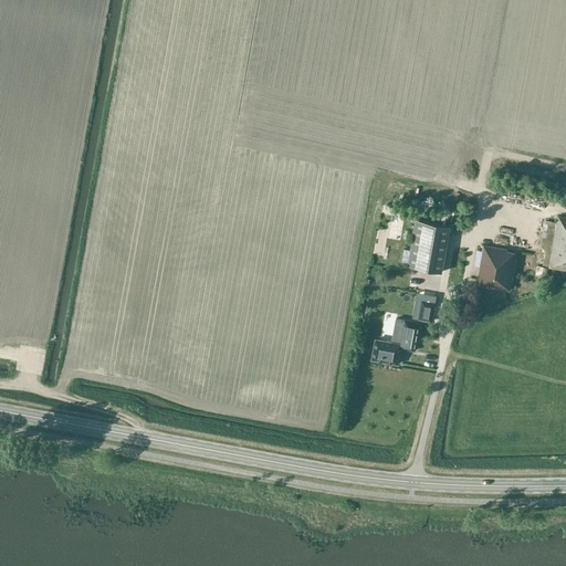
[(565,216),(557,215),(556,222),(544,220),(538,250),(545,252),(543,264),(548,265),(548,266),(565,270),(565,216)]
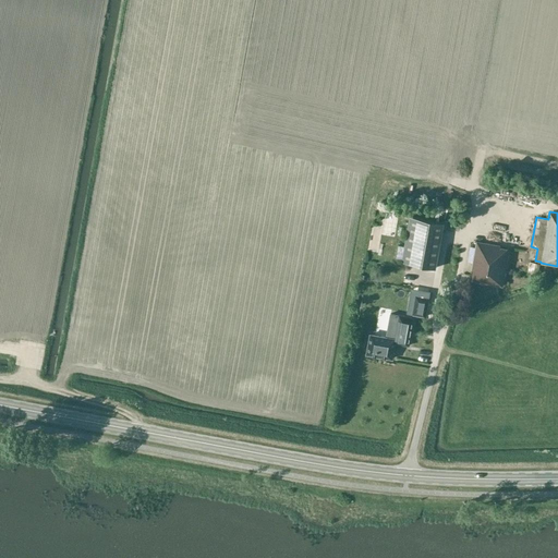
[(444,222),(431,220),(410,217),(402,263),(436,268),(444,222)]
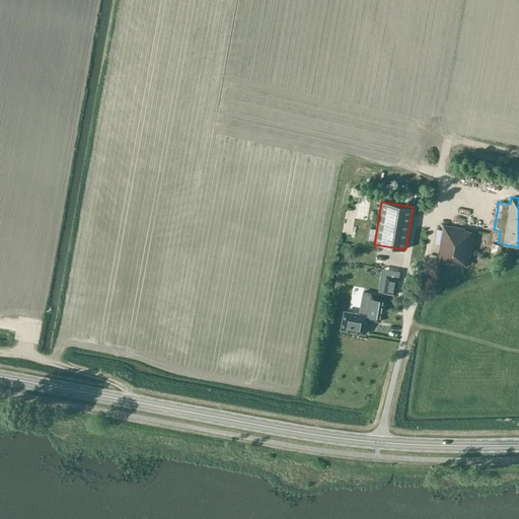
[(483,232),(484,226),(471,223),(469,229),(483,232)]
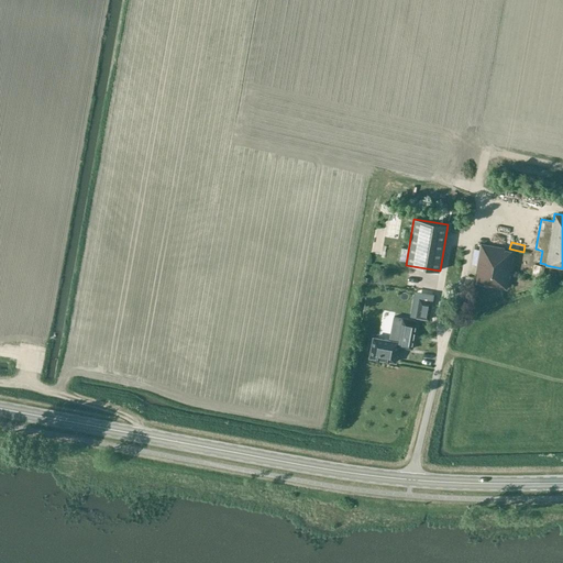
[(511,263),(514,251),(505,250),(505,247),(482,244),(474,282),(506,288),(509,268),(511,263)]
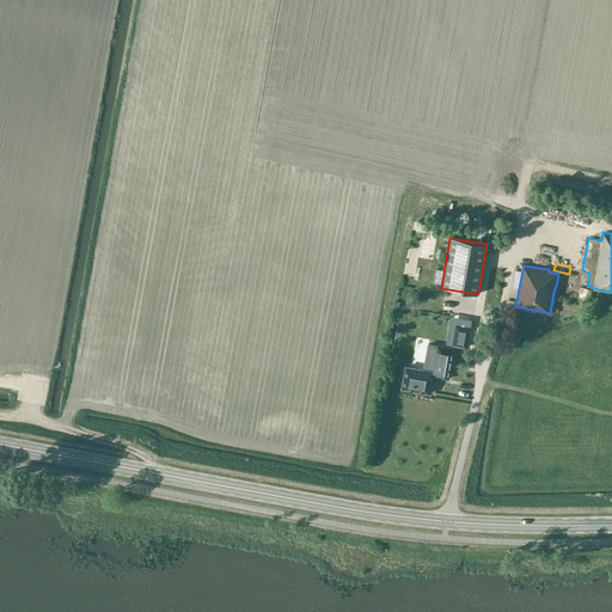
[(592,289),(587,288),(581,287),(577,299),(589,301),(592,289)]
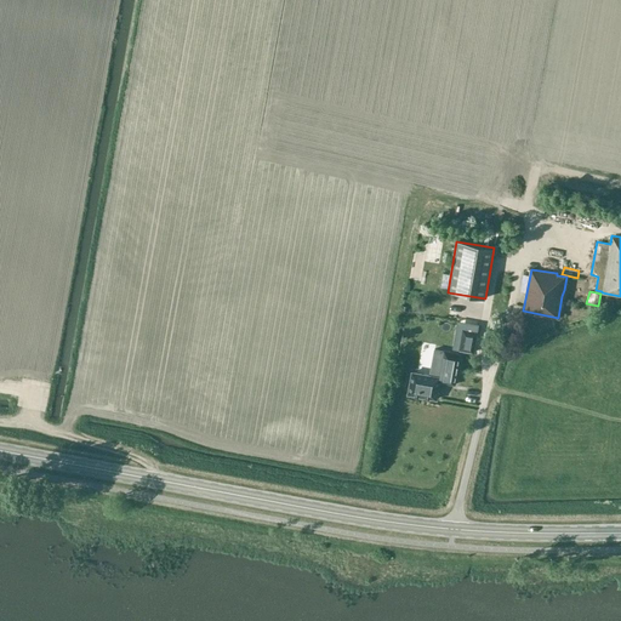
[(463,328),(460,349),(474,352),(477,330),(463,328)]
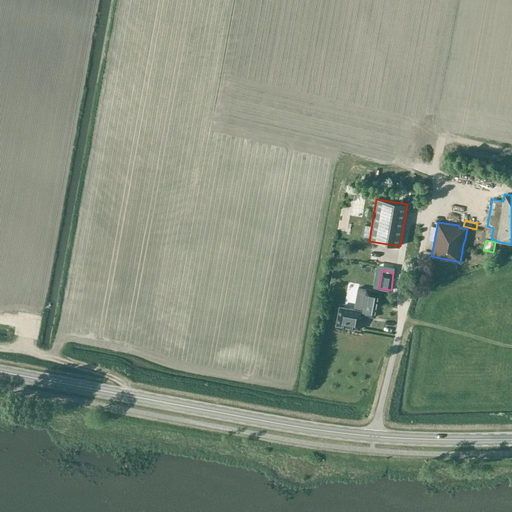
[(335,325),(360,330),(363,314),(368,315),(368,316),(375,317),(380,294),(366,291),(362,310),(339,306),(335,325)]
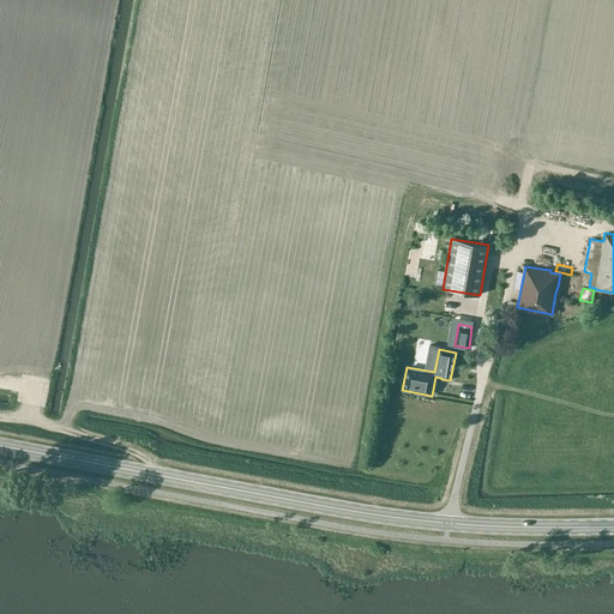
All buildings are outlined.
